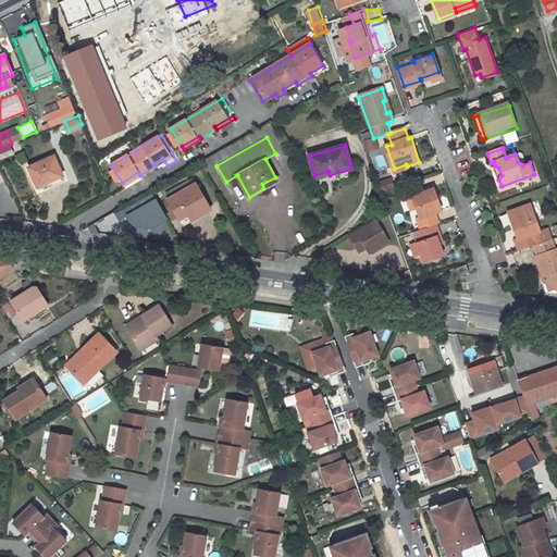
[(54,157),(28,168),(37,187),(63,175),(54,157)]
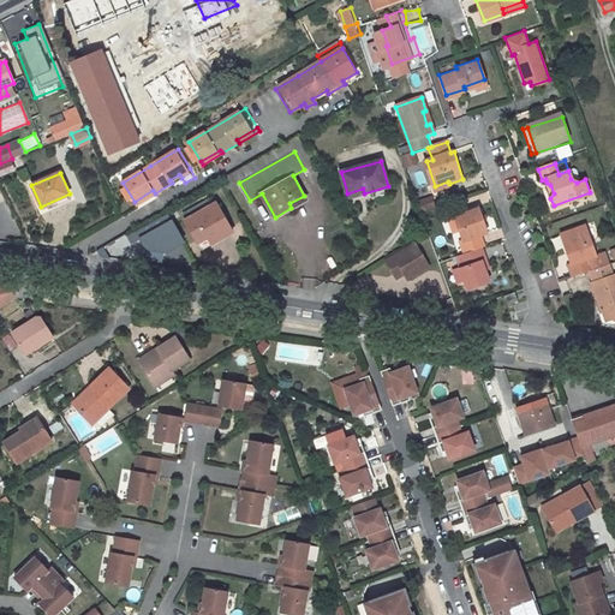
[(437,191),(451,186),(449,184),(448,181),(435,186),(437,191)]
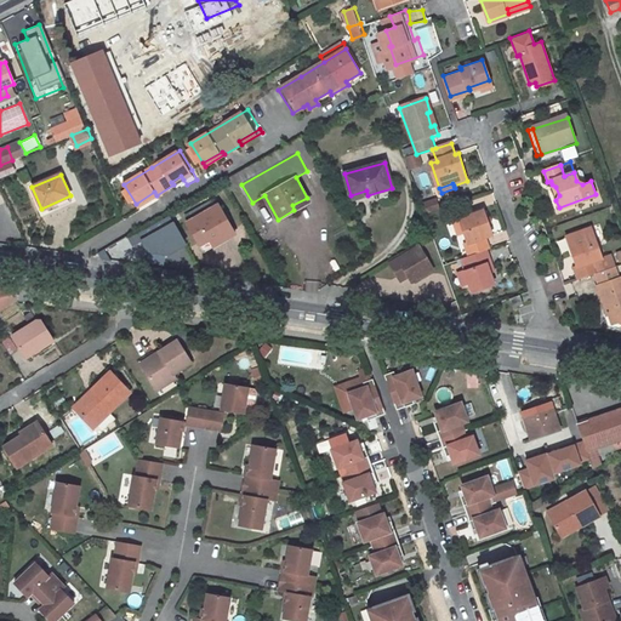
[(137,206),(157,195),(154,192),(136,204),(137,206)]
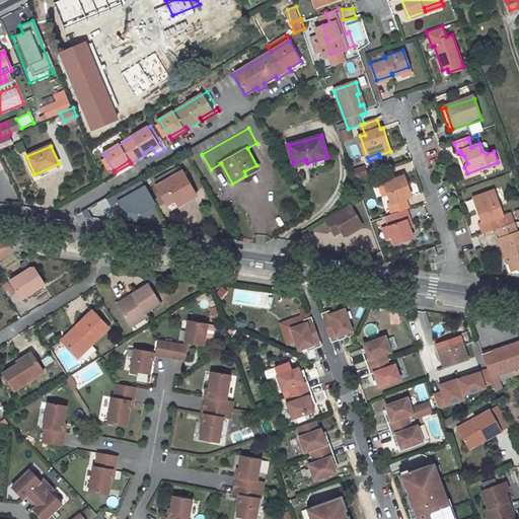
[(353,168),(356,177),(366,174),(363,165),(353,168)]
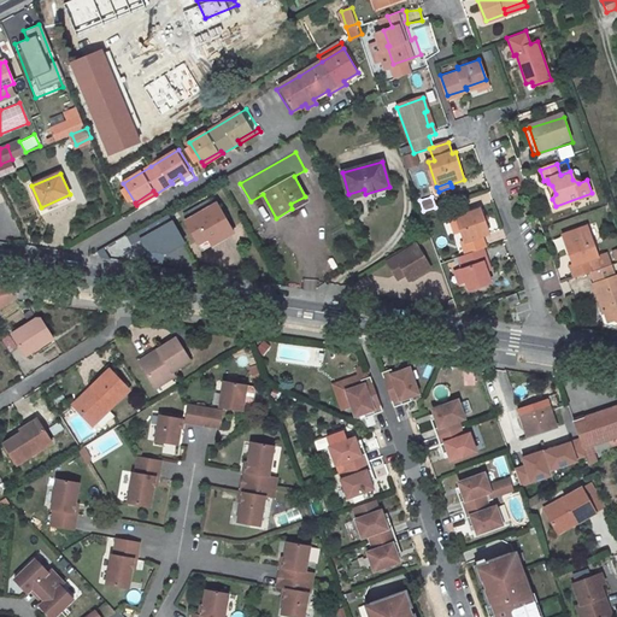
[(217,203),(186,221),(199,244),(209,239),(210,241),(231,229),(217,203)]
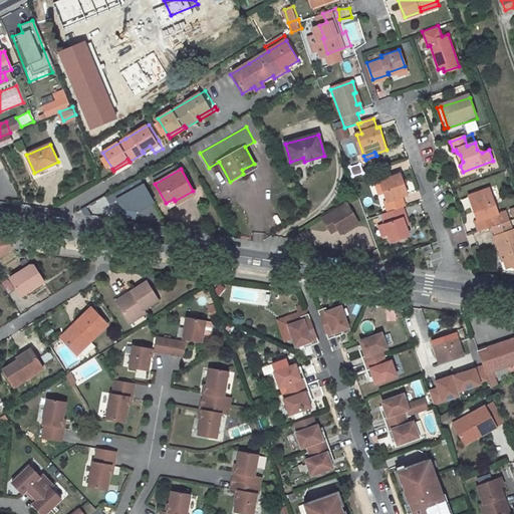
[(386,194),(389,203),(386,203),(389,213),(404,207),(406,207),(403,198),(408,196),(400,176),(381,183),(386,194)]
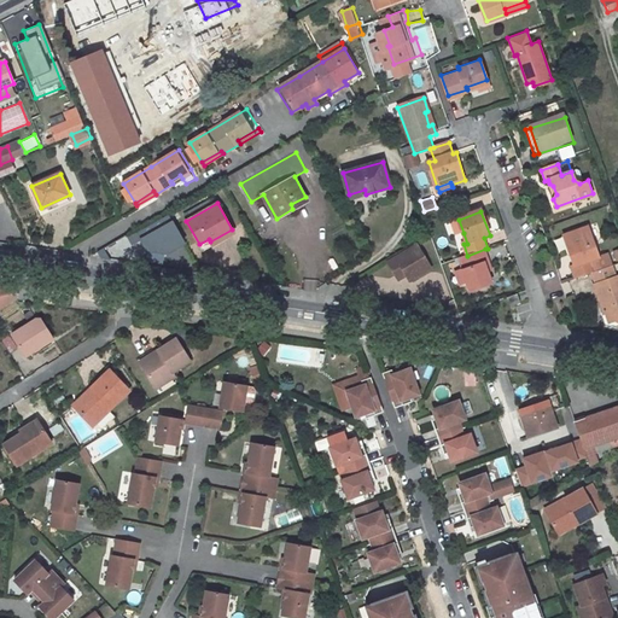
[(141,240),(146,250),(168,252),(185,243),(169,216),(138,233),(141,238),(141,240)]
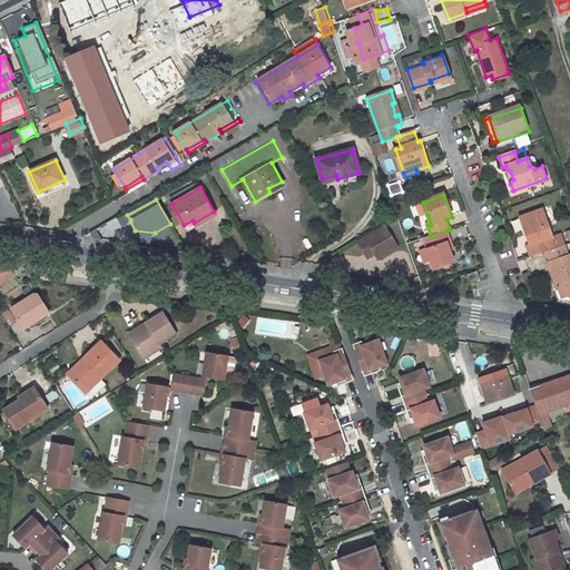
[(418,205),(422,217),(428,215),(423,203),(418,205)]
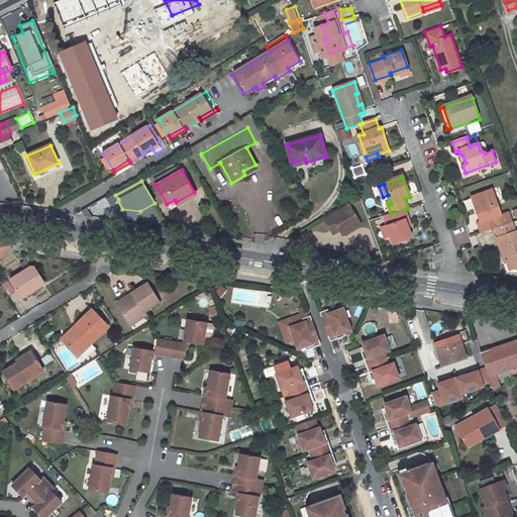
[(471,198),(480,222),(478,222),(481,232),(494,228),(506,224),(502,213),(499,215),(490,190),(471,198)]
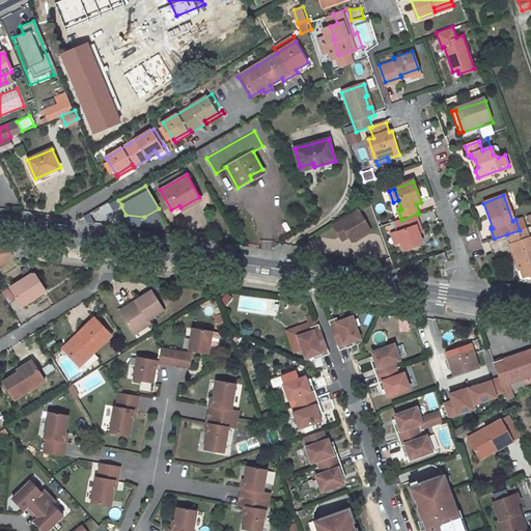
[(359,211),(334,225),(340,236),(346,232),(352,242),(370,230),(359,211)]
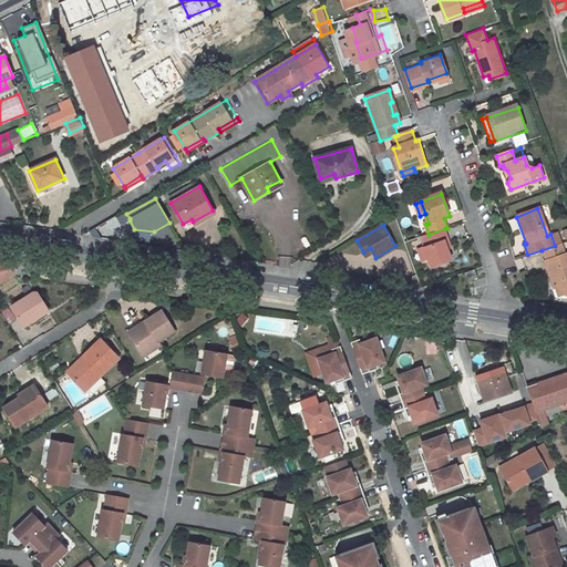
[(425,247),(433,267),(452,259),(445,240),(450,239),(445,228),(429,235),(425,236),(429,246),(425,247)]
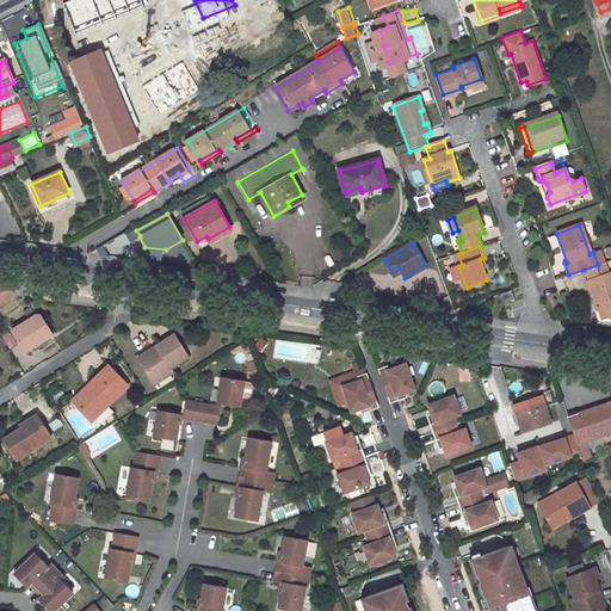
[(604,263),(599,251),(593,252),(598,265),(604,263)]
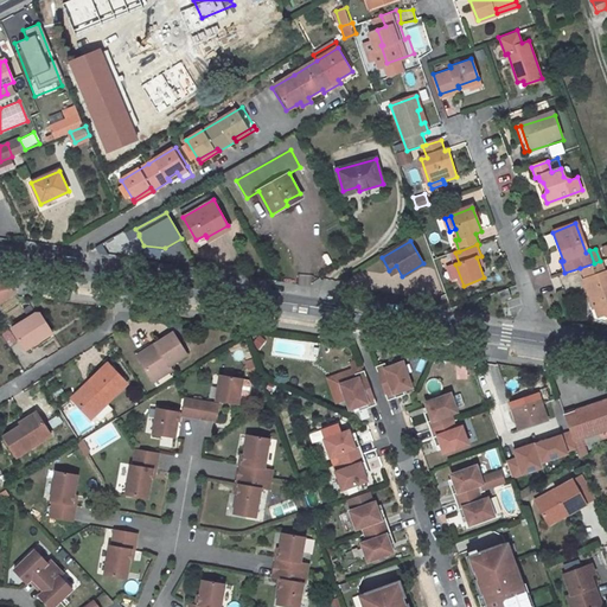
[(606,269),(604,272),(600,261),(594,263),(580,268),(583,279),(582,279),(588,296),(589,296),(593,306),(598,304),(601,313),(606,315),(606,269)]
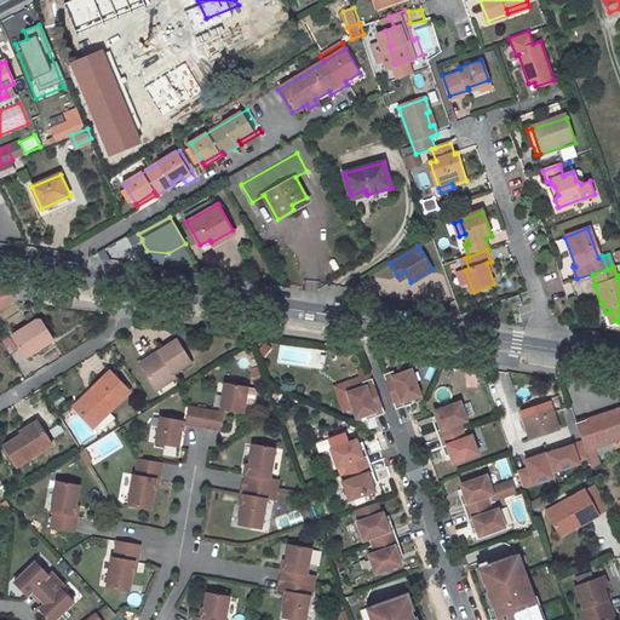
[(0,285),(0,309),(17,300),(16,288),(0,285)]
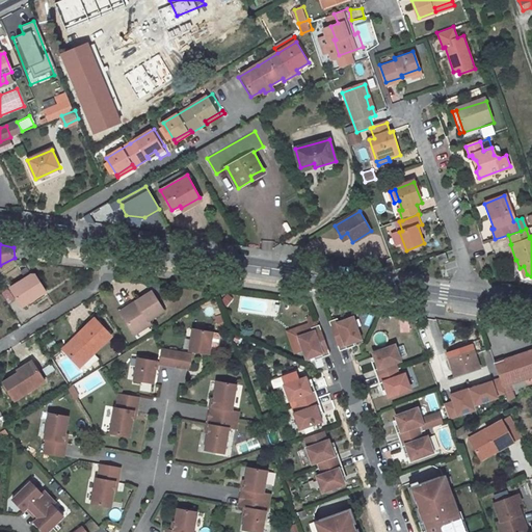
[(436,266),(445,264),(442,256),(433,259),(436,266)]
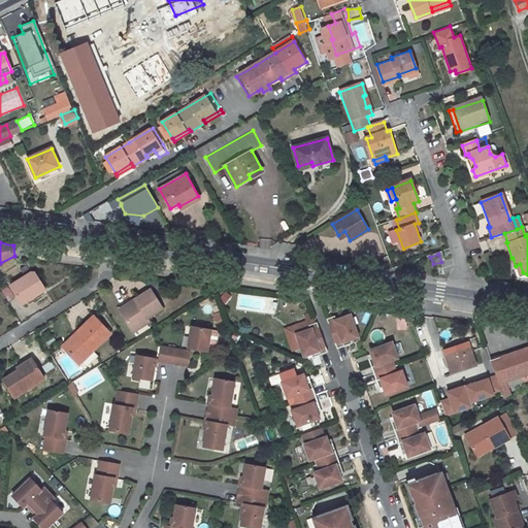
[(32,271),(10,285),(22,302),(35,295),(36,296),(46,290),(36,272),(32,271)]
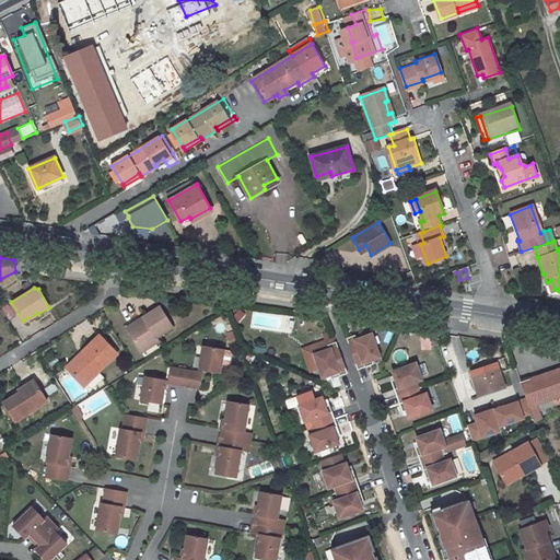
[(140,354),(158,345),(155,341),(172,331),(159,310),(143,321),(146,324),(128,335),(140,354)]
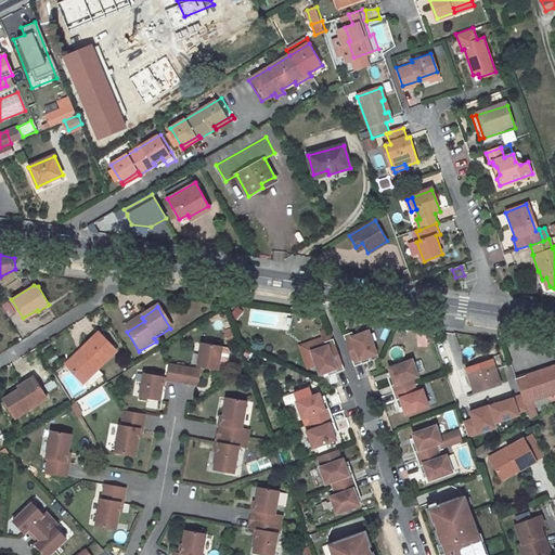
[(127,332),(144,321),(142,318),(125,328),(127,332)]
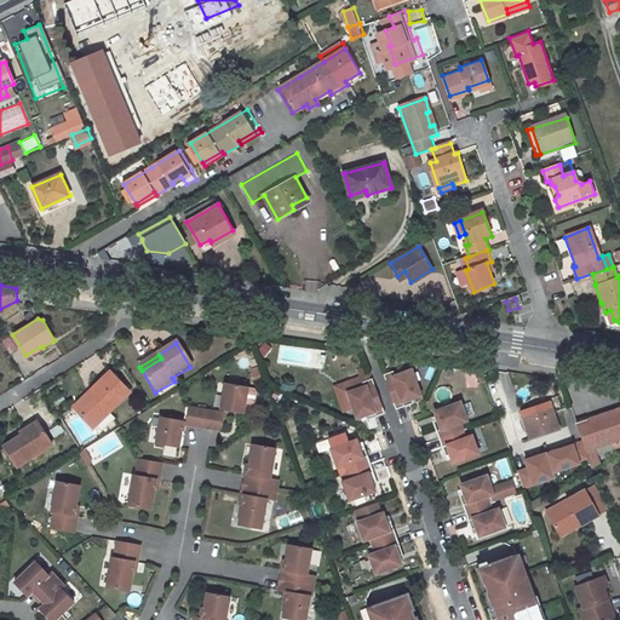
[(391,368),(382,372),(395,409),(414,402),(412,395),(419,392),(409,368),(392,374),(391,368)]
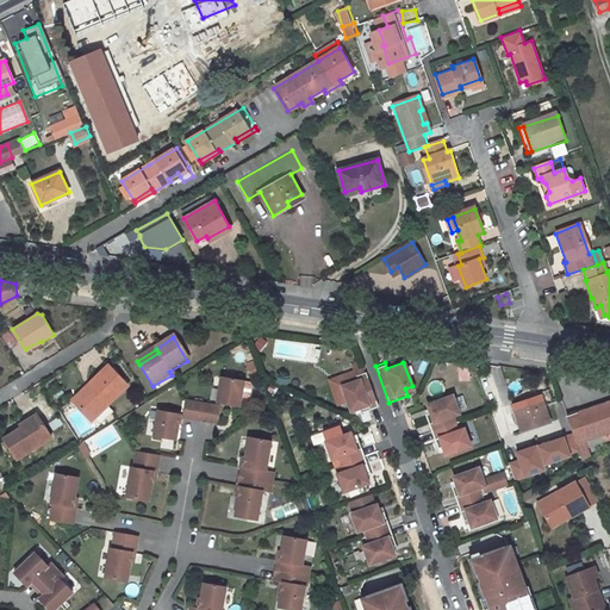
[(125,387),(106,366),(88,384),(93,387),(75,406),(89,422),(125,387)]
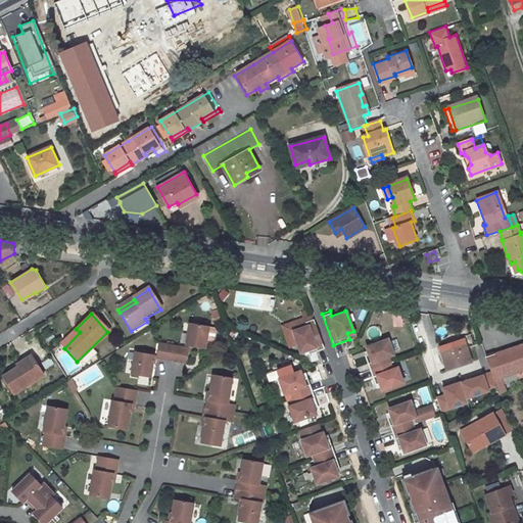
[(324,348),(313,318),(305,320),(307,325),(292,330),(300,350),(306,348),(308,354),(324,348)]
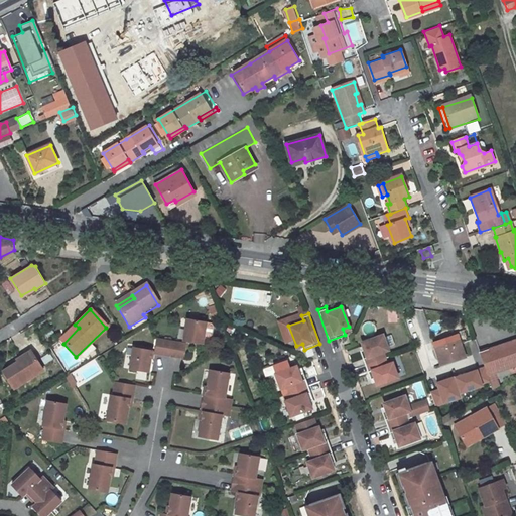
[(204,336),(206,323),(187,319),(183,341),(203,344),(204,336)]
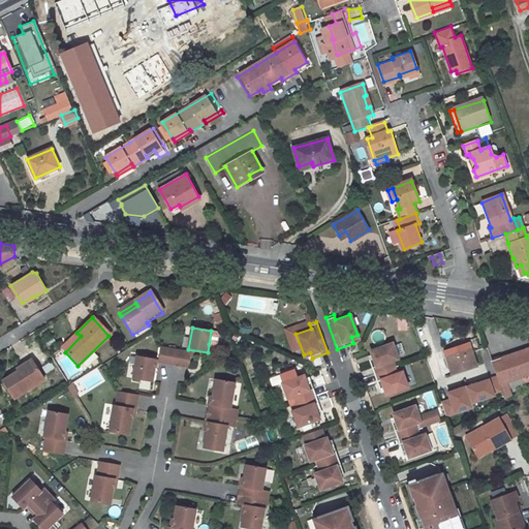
[(217,332),(211,331),(209,344),(215,345),(218,343),(219,335),(217,332)]
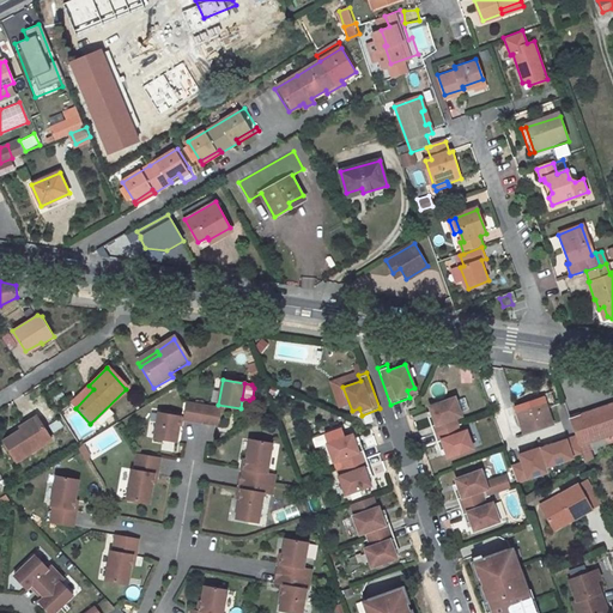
[(93,389),(89,386),(71,404),(76,408),(93,389)]
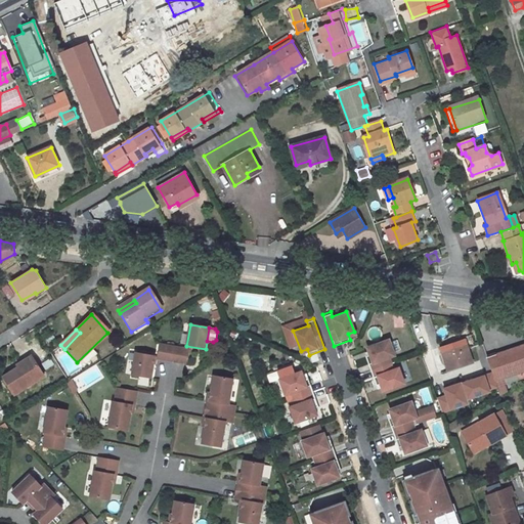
[(473,363),(465,340),(440,349),(447,372),(473,363)]
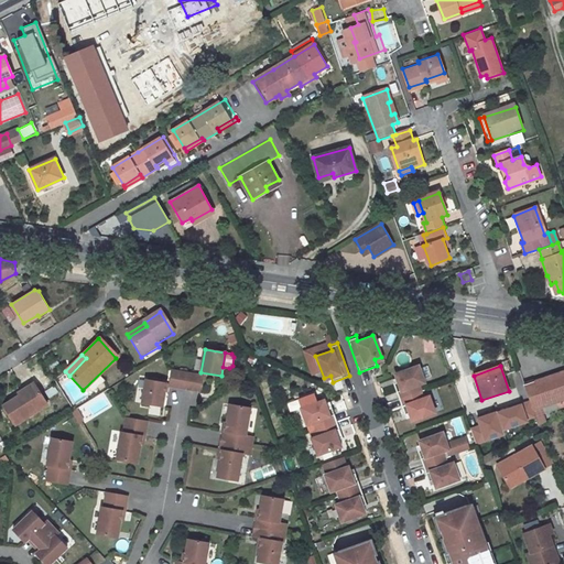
[(399,399),(421,391),(419,383),(424,382),(419,367),(393,375),(397,382),(393,383),(399,399)]
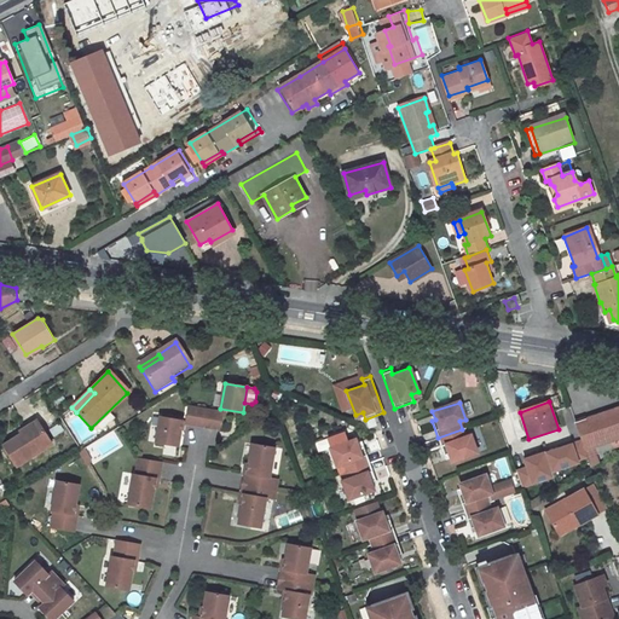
[(202,427),(206,409),(189,406),(185,423),(202,427)]
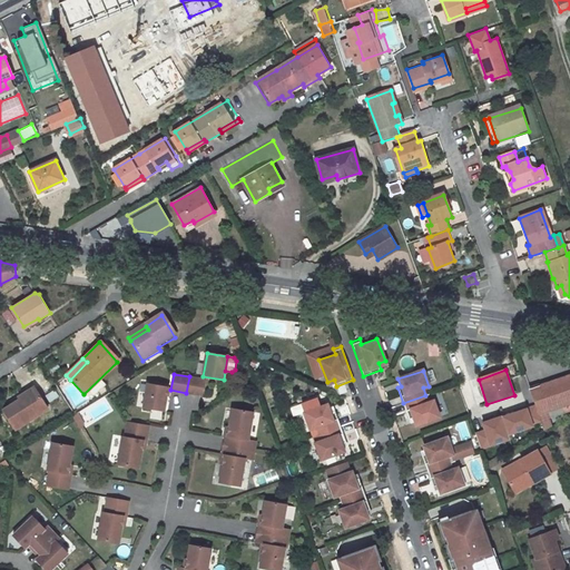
[(552,426),(548,413),(563,408),(566,413),(569,411),(569,375),(530,389),(536,404),(544,431),(547,430),(552,426)]
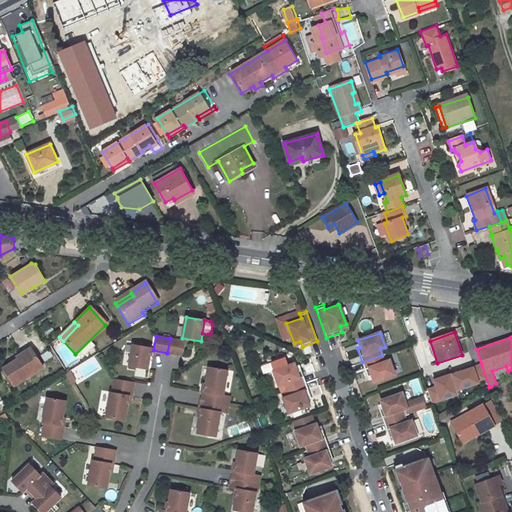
[(184,341),(170,338),(167,353),(182,356),(184,341)]
